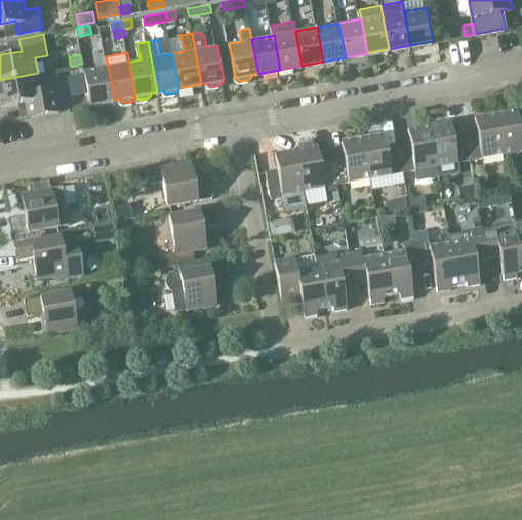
[(91,105),(114,100),(108,66),(85,70),(91,105)]
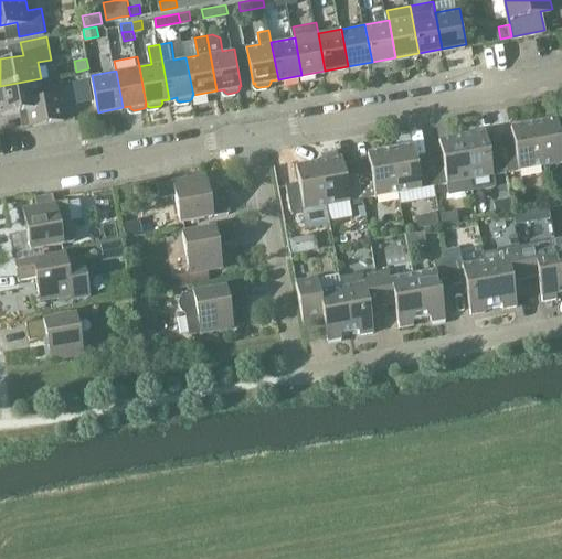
[(43,95),(41,78),(0,86),(0,113),(32,107),(35,124),(65,118),(65,115),(61,92),(43,95)]
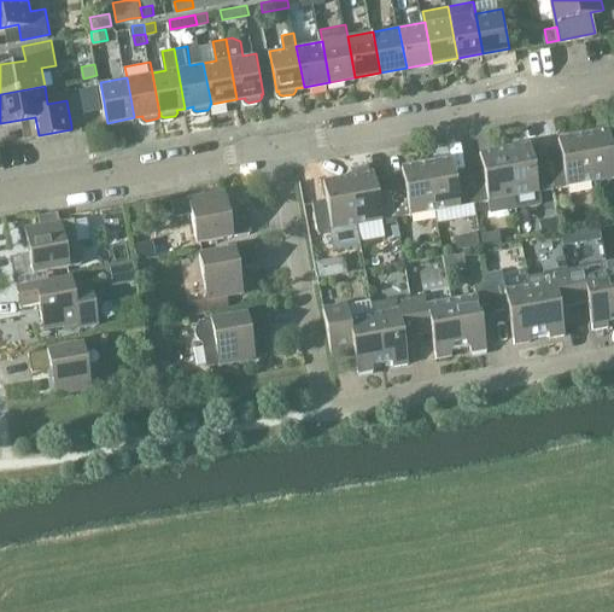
[(610,127),(585,130),(594,179),(613,175),(613,140),(610,127)]
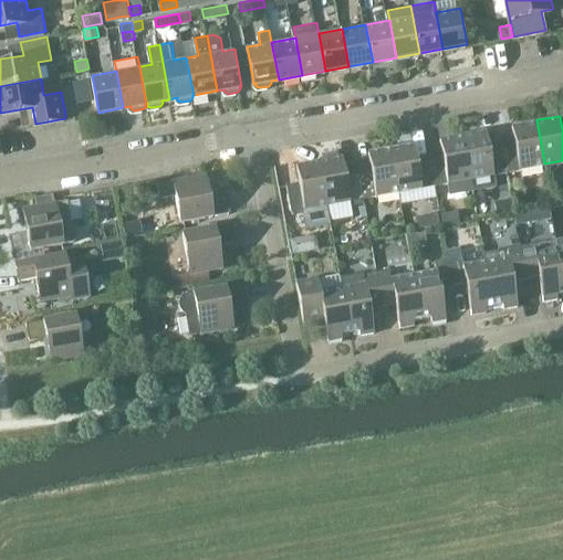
[(517,141),(503,145),(509,170),(544,164),(537,119),(513,124),(517,141)]
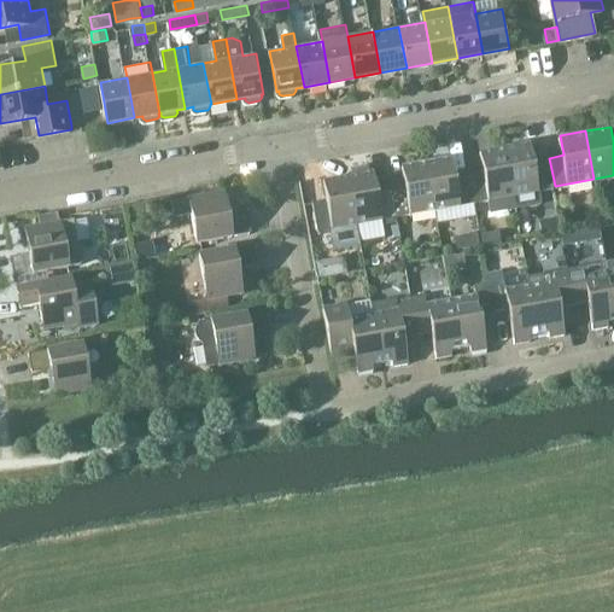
[(532,140),(507,145),(515,193),(555,186),(549,158),(536,161),(532,140)]
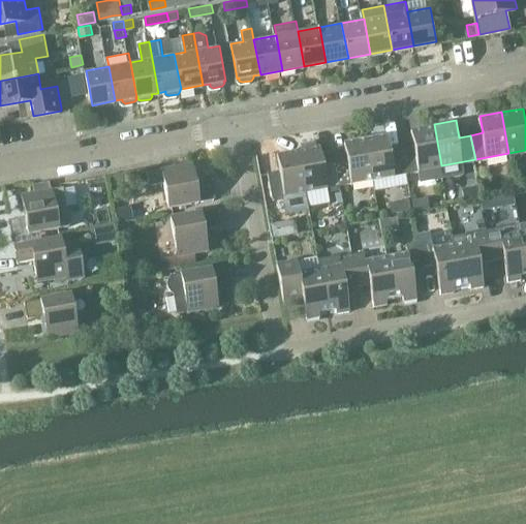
[(415,145),(403,147),(408,172),(441,165),(434,124),(412,128),(415,145)]
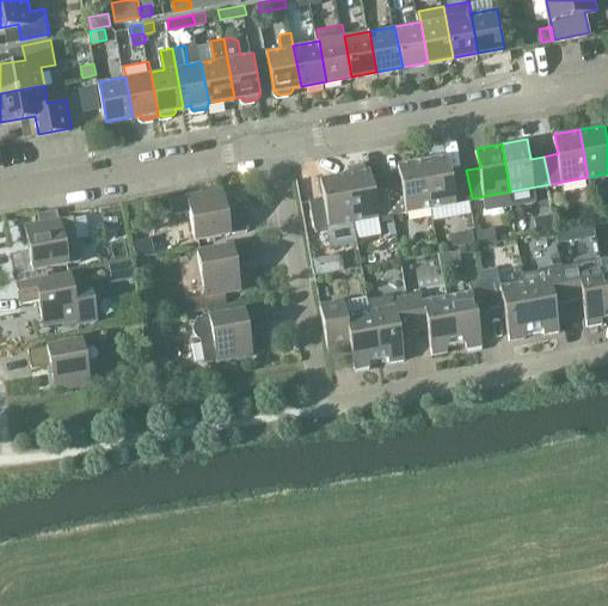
[(433,206),(472,199),(466,170),(453,173),(449,153),(424,158),(433,206)]
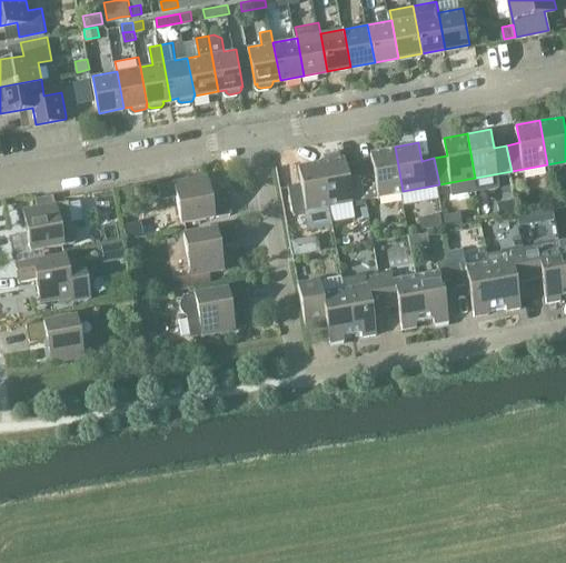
[(367,198),(403,191),(395,147),(371,151),(374,161),(360,163),(367,198)]
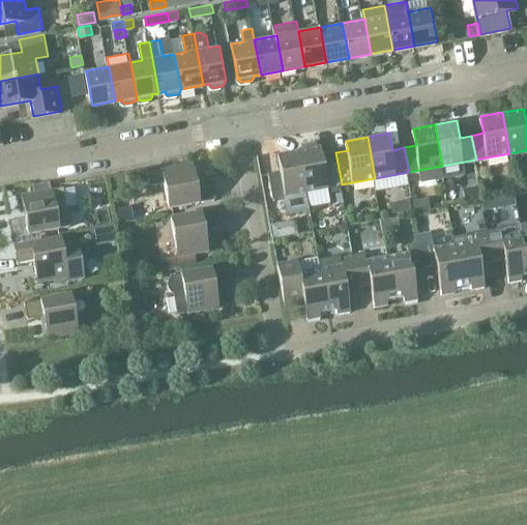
[(308,191),(342,184),(335,152),(324,154),(322,145),(300,149),(308,191)]
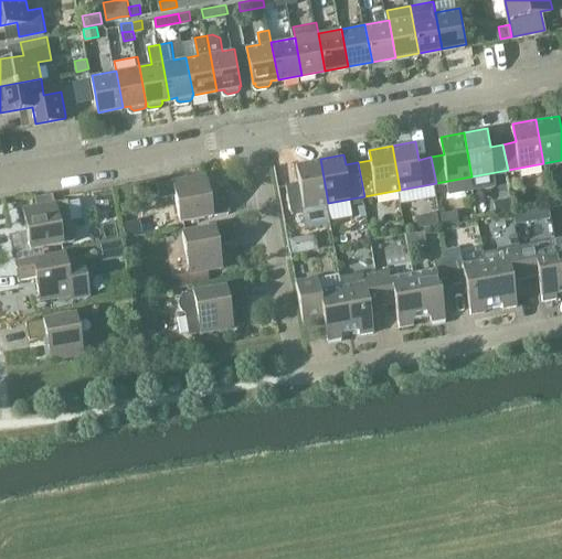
[(306,206),(328,203),(320,159),(297,163),(300,181),(287,183),(295,223),(308,219),(306,206)]
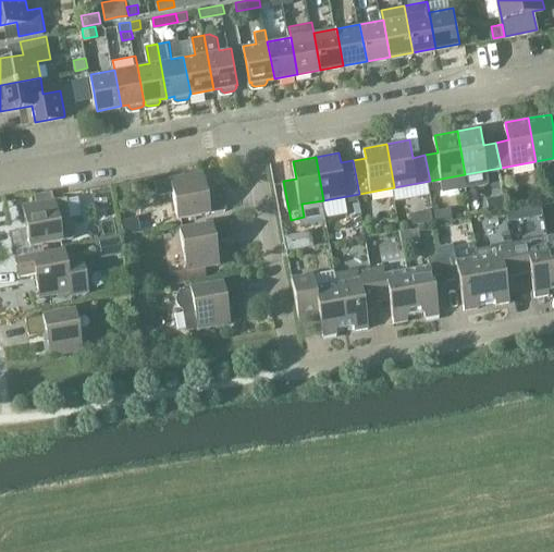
[(208,193),(207,187),(205,170),(156,179),(159,193),(174,191),(180,217),(229,207),(225,189),(208,193)]
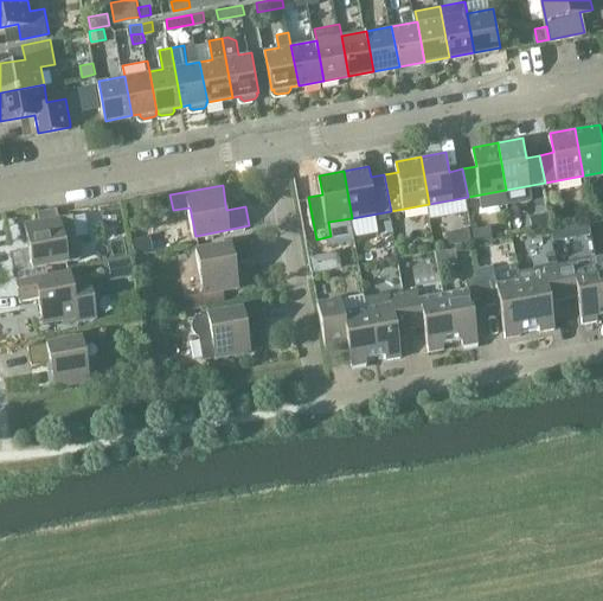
[(31,247),(12,250),(15,268),(69,259),(81,256),(81,254),(83,250),(84,247),(83,242),(81,238),(77,236),(77,235),(91,231),(87,211),(72,213),(72,212),(62,215),(26,222),(30,241),(31,247)]
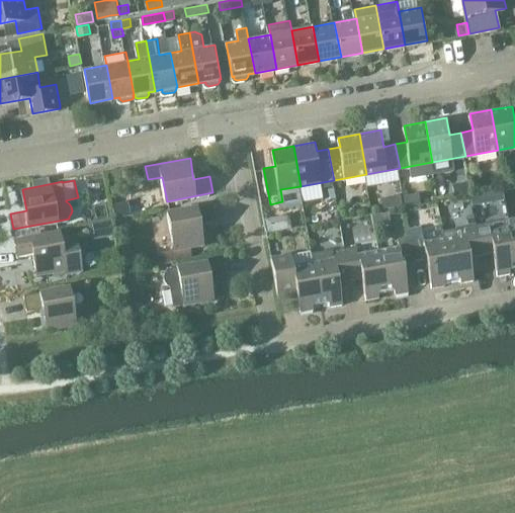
[(467,181),(453,183),(456,195),(469,193),(467,181)]
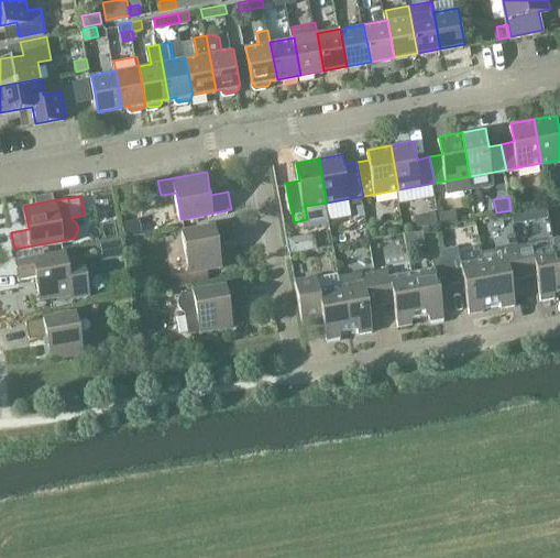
[(526,208),(514,211),(515,221),(528,219),(526,208)]
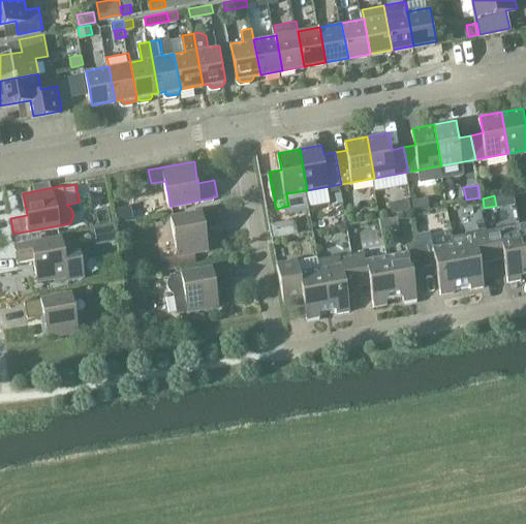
[(409,197),(400,199),(402,210),(411,208),(409,197)]
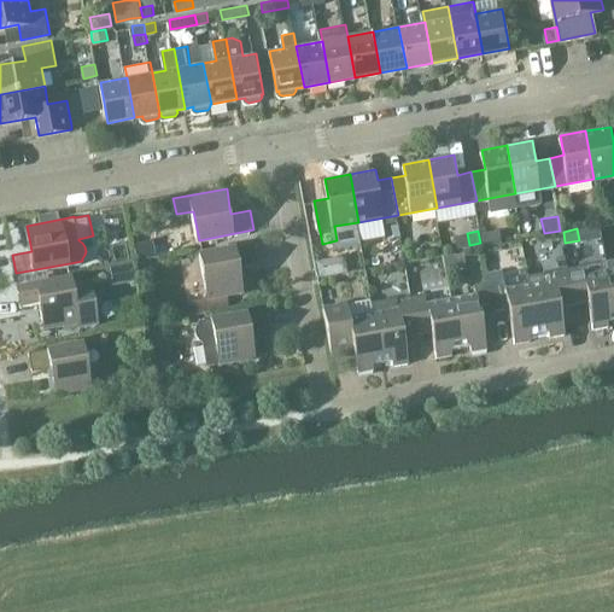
[(153,238),(134,243),(136,257),(157,252),(153,238)]
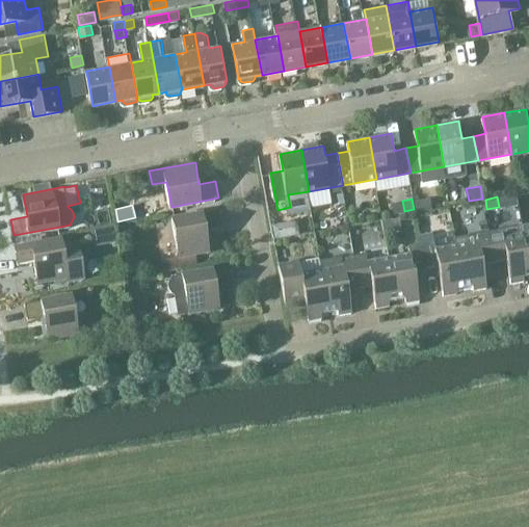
[(350,227),(362,222),(356,211),(346,215),(342,207),(326,213),(331,225),(347,217),(350,227)]
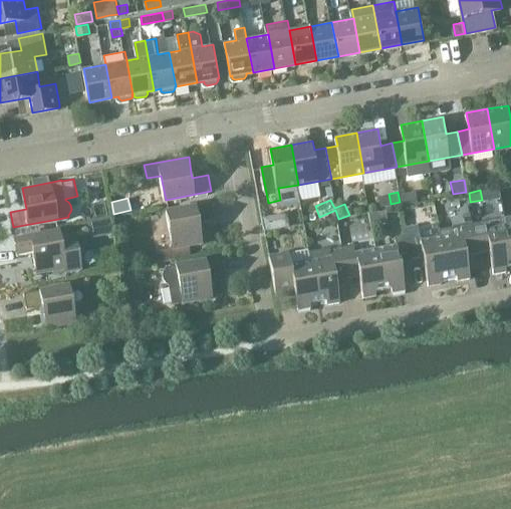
[(204,241),(201,225),(200,220),(216,217),(213,201),(167,210),(174,247),(204,241)]
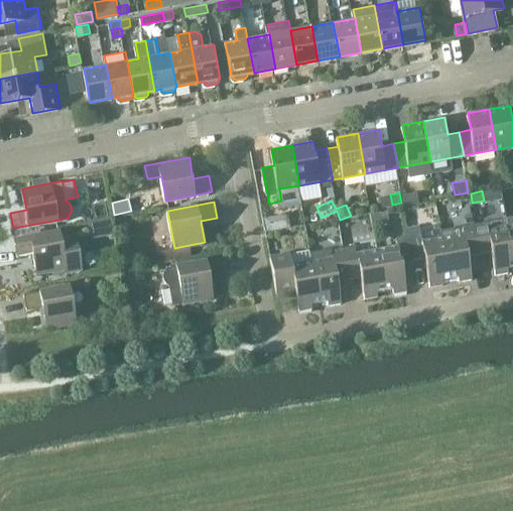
[(272,216),(266,217),(268,229),(279,227),(278,222),(272,216)]
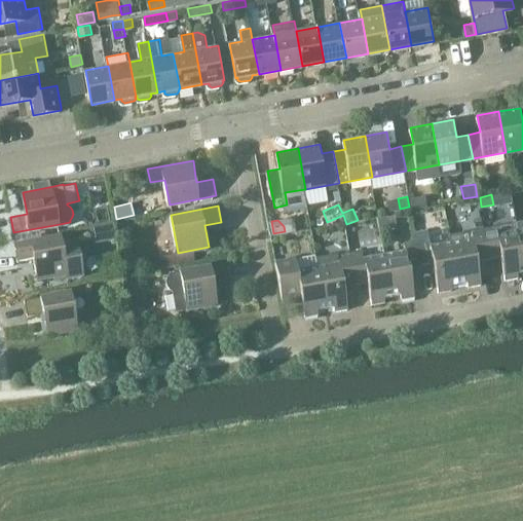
[(518,220),(485,226),(491,257),(502,255),(507,278),(519,275),(519,271),(522,270),(522,246),(519,227),(518,220)]
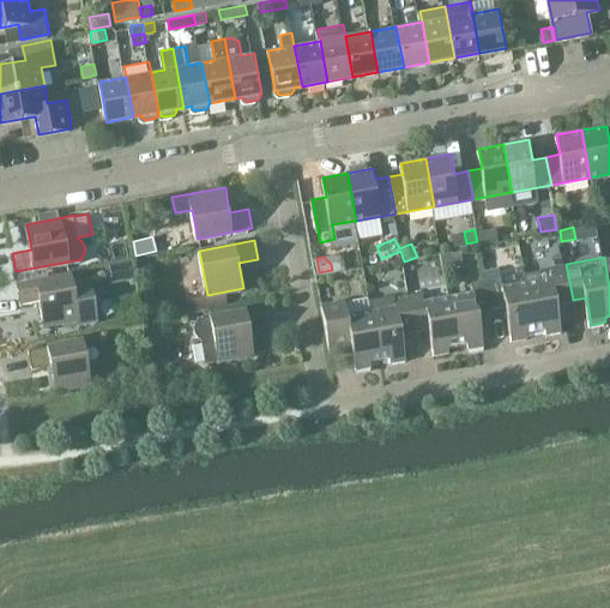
[(526,271),(529,281),(537,329),(547,327),(548,332),(563,330),(559,304),(573,300),(566,264),(526,271)]
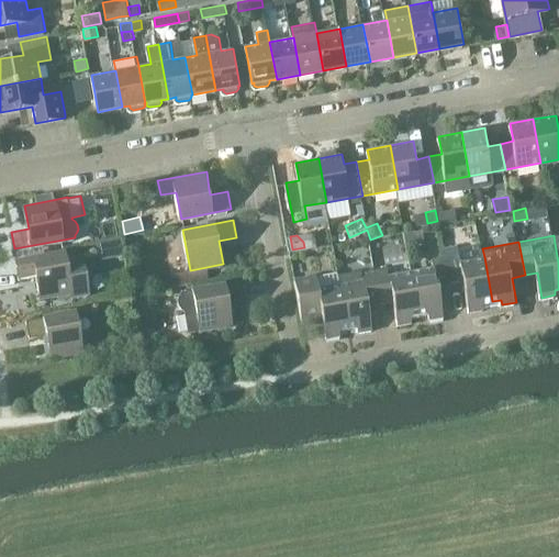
[(76,248),(17,259),(20,277),(37,274),(42,297),(71,291),(73,297),(92,293),(86,264),(79,265),(76,248)]
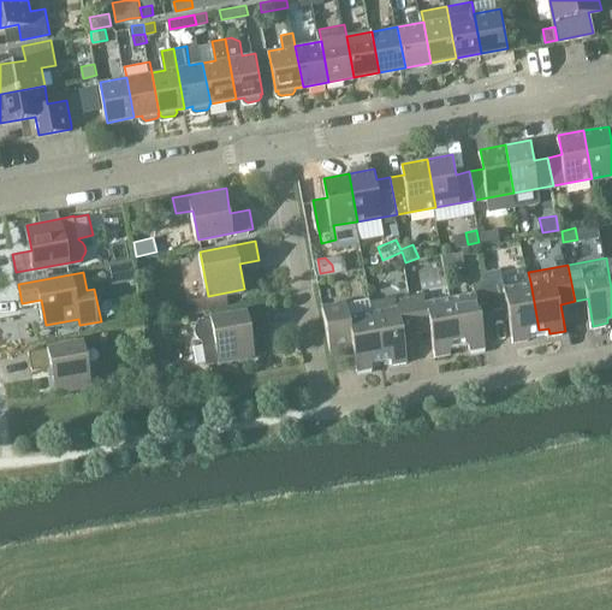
[(529,332),(539,330),(530,282),(506,286),(504,277),(489,279),(494,308),(509,306),(515,339),(529,337),(529,332)]
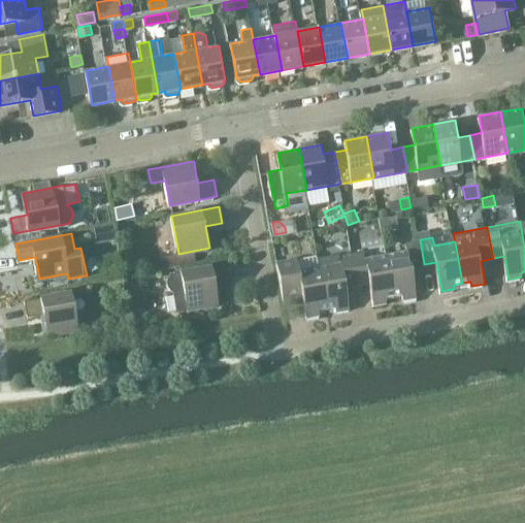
[(412,266),(424,264),(420,239),(406,241),(408,251),(388,254),(395,295),(403,293),(404,298),(418,296),(412,266)]
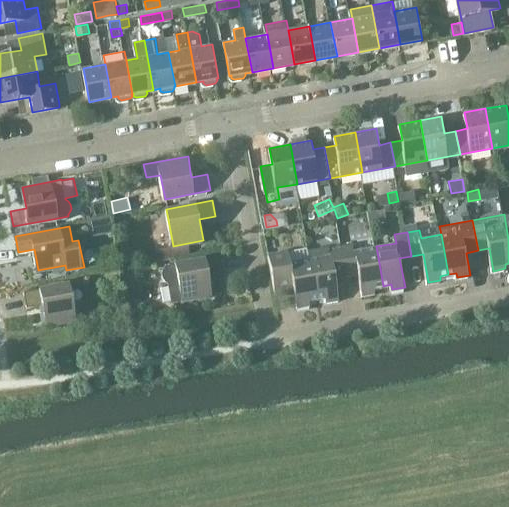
[(354,242),(342,244),(347,275),(359,273),(363,294),(376,292),(375,288),(383,286),(376,246),(356,250),(354,242)]
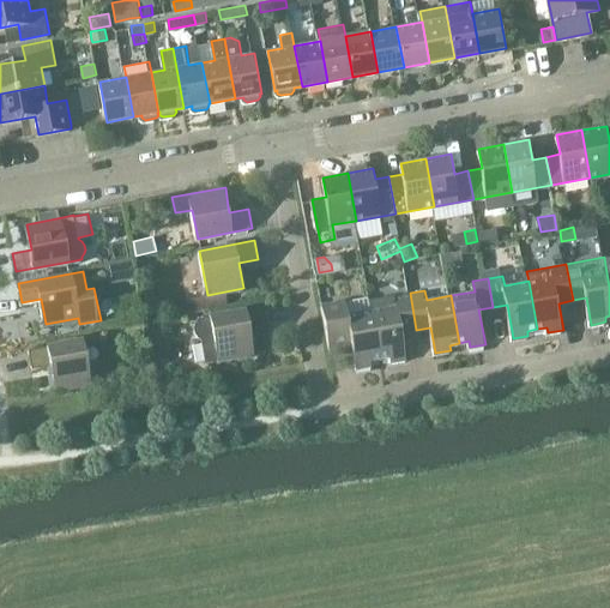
[(403,332),(416,330),(410,293),(382,298),(384,307),(373,309),(381,357),(391,355),(392,361),(408,359),(403,332)]
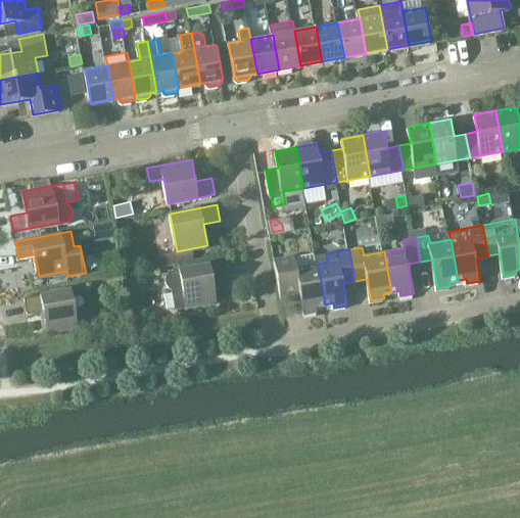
[(317,305),(325,304),(318,264),(297,268),(294,253),(275,257),(282,299),(285,300),(288,300),(293,300),(298,300),(302,299),(304,313),(318,311),(317,305)]
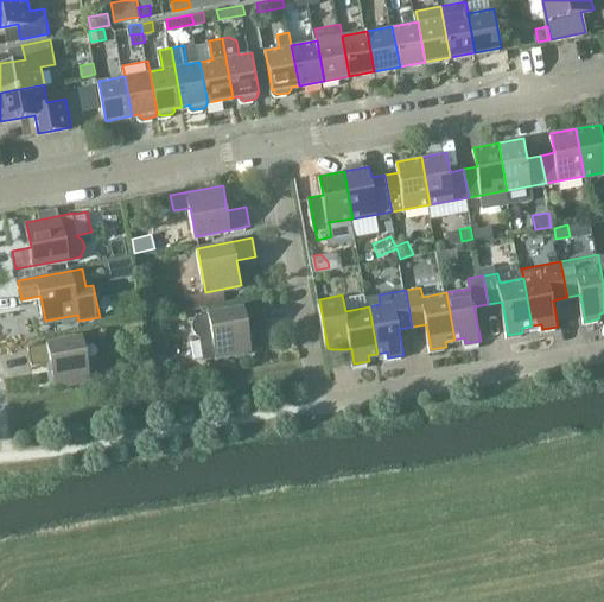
[(197,321),(197,324),(198,333),(199,336),(203,340),(205,357),(253,349),(248,324),(267,321),(264,302),(209,311),(210,314),(198,316),(197,321)]
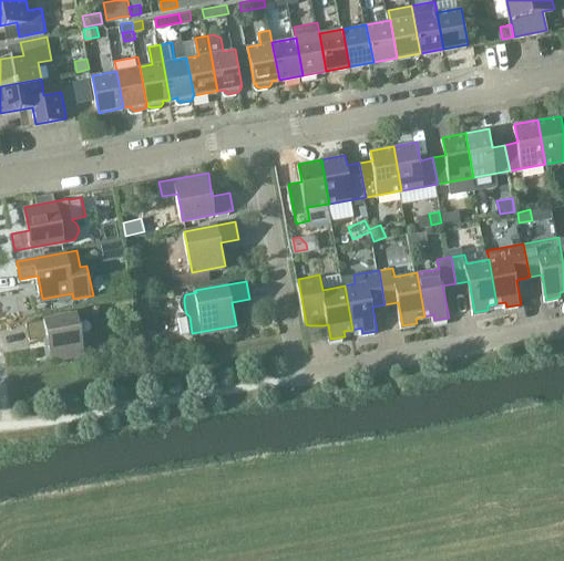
[(78,312),(28,321),(31,339),(49,335),(52,359),(85,353),(78,312)]
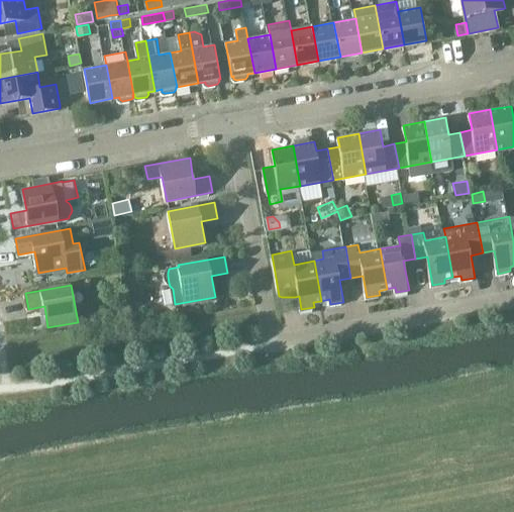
[(152,307),(135,310),(137,321),(155,318),(152,307)]
